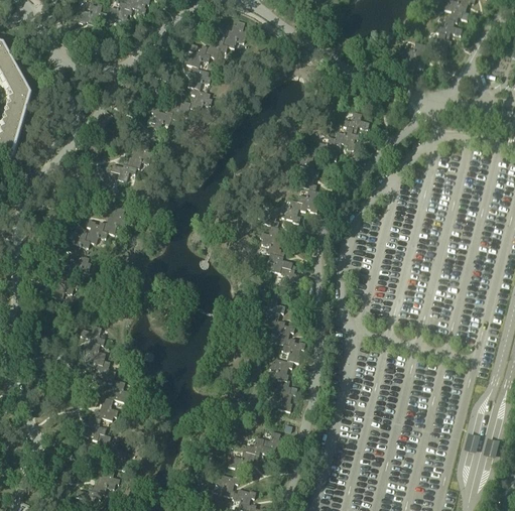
[(79,11),(78,16),(80,17),(80,19),(95,22),(95,20),(102,22),(102,18),(107,19),(107,18),(114,19),(114,17),(121,19),(120,23),(126,24),(128,14),(131,14),(132,9),(131,9),(132,7),(139,9),(138,13),(144,14),(146,6),(145,5),(145,3),(148,4),(150,0),(127,0),(126,2),(120,1),(118,8),(110,6),(109,12),(101,10),(103,3),(97,2),(97,4),(91,3),(90,10),(82,8),(81,11),(79,11)]
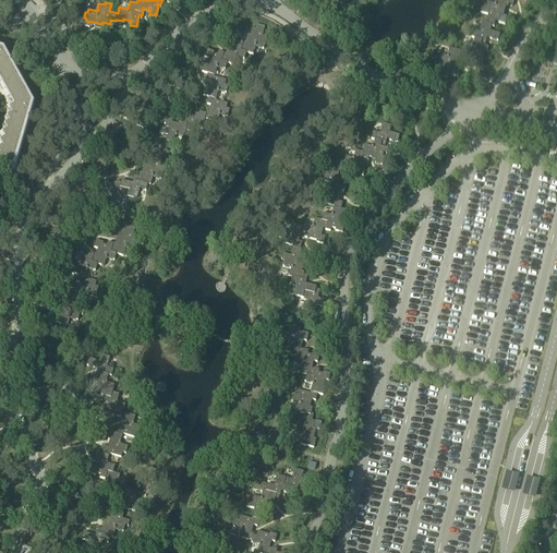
[(435,57),(434,62),(442,63),(438,73),(448,75),(449,70),(452,71),(453,64),(457,65),(459,56),(462,57),(463,53),(470,56),(471,53),(476,56),(476,59),(484,60),(485,53),(484,53),(484,49),(489,50),(491,45),(486,44),(487,35),(498,37),(500,31),(491,27),(492,23),(495,24),(496,17),(499,19),(501,12),(504,12),(506,2),(509,3),(510,0),(515,1),(515,0),(495,0),(487,0),(486,4),(483,3),(481,9),(489,11),(487,20),(483,19),(481,28),(474,27),(472,35),(475,35),(473,43),(465,40),(463,48),(450,45),(448,53),(440,51),(438,58),(435,57)]
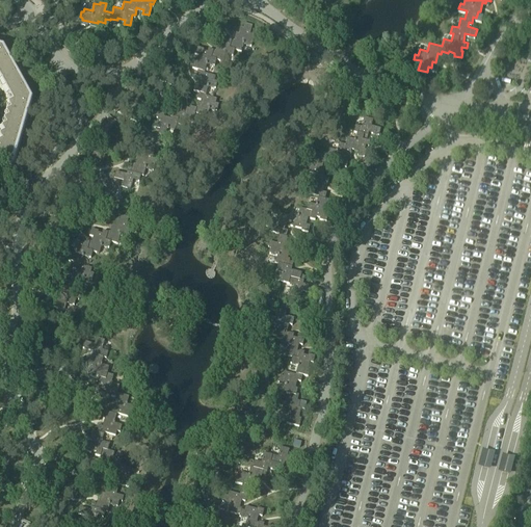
[(99,175),(97,182),(107,184),(105,190),(110,192),(112,185),(122,187),(122,185),(131,187),(133,178),(138,179),(139,177),(142,178),(145,166),(154,168),(157,157),(152,156),(155,146),(158,147),(161,137),(164,138),(168,125),(170,126),(169,127),(175,128),(177,122),(183,124),(185,114),(193,117),(195,110),(207,113),(210,105),(217,107),(218,101),(216,100),(217,96),(206,93),(208,83),(216,85),(218,79),(214,78),(215,74),(205,71),(208,61),(215,63),(217,56),(223,58),(226,51),(233,53),(235,47),(242,49),(244,42),(254,44),(257,32),(250,31),(253,22),(245,20),(243,25),(240,24),(238,30),(236,29),(234,37),(227,36),(226,38),(221,37),(222,36),(215,34),(213,42),(217,43),(215,49),(208,47),(207,50),(203,49),(204,46),(196,45),(194,52),(198,53),(196,59),(194,59),(192,66),(197,68),(196,74),(200,75),(197,83),(194,83),(193,87),(200,89),(197,96),(201,97),(200,102),(196,101),(196,100),(193,99),(191,106),(183,104),(183,101),(177,99),(174,107),(173,106),(170,115),(165,114),(166,111),(158,109),(156,115),(158,116),(157,120),(154,120),(152,125),(156,126),(154,133),(143,131),(141,137),(151,140),(150,145),(147,143),(147,147),(144,146),(141,158),(136,157),(135,162),(131,162),(131,165),(129,164),(127,172),(116,169),(115,172),(112,170),(110,178),(99,175)]
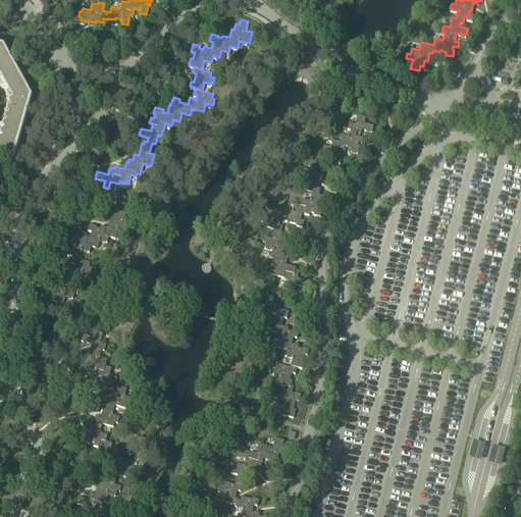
[(0,81),(10,99),(6,103),(8,107),(4,110),(6,115),(2,117),(4,122),(0,125),(2,131),(0,131),(0,152),(7,155),(7,161),(10,162),(13,160),(32,95),(4,43),(0,41),(0,81)]
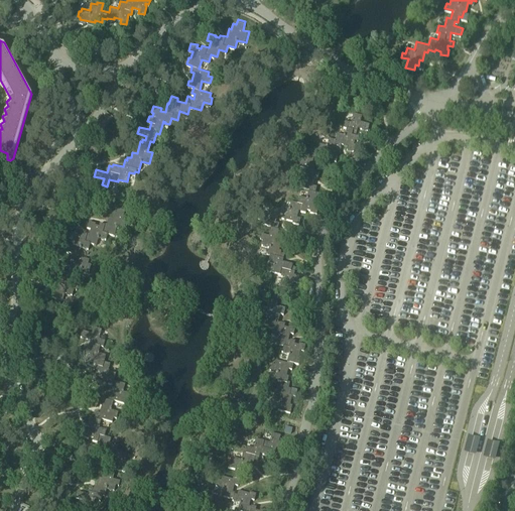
[(260,210),(258,217),(261,218),(261,221),(263,221),(263,223),(271,225),(269,234),(261,232),(260,237),(263,238),(261,244),(269,246),(267,253),(269,254),(267,260),(273,261),(271,271),(285,274),(282,284),(291,286),(293,279),(302,282),(303,275),(294,273),(295,270),(290,268),(292,262),(282,259),(285,250),(280,248),(282,240),(278,239),(280,233),(277,232),(278,228),(277,227),(278,221),(275,221),(277,213),(285,215),(285,219),(292,221),(291,222),(298,224),(300,216),(297,215),(298,209),(300,209),(300,210),(306,212),(306,209),(310,210),(309,212),(316,214),(318,206),(314,205),(316,199),(318,199),(320,193),(315,190),(316,184),(313,183),(314,176),(317,177),(319,170),(313,169),(315,163),(312,162),(313,155),(315,156),(316,154),(323,155),(323,154),(330,155),(330,158),(336,160),(338,154),(336,153),(337,150),(340,150),(341,146),(340,145),(341,143),(348,145),(347,148),(354,150),(355,144),(354,143),(355,139),(357,140),(358,135),(356,134),(358,126),(368,129),(369,122),(360,120),(362,114),(353,111),(351,121),(345,120),(344,126),(346,127),(345,134),(337,131),(335,138),(329,136),(327,144),(319,142),(317,149),(305,146),(303,154),(296,152),(294,159),(297,159),(296,163),(307,166),(305,175),(297,173),(295,180),(299,181),(298,185),(308,188),(306,197),(299,195),(297,202),(290,200),(288,208),(281,206),(281,208),(269,204),(267,212),(260,210)]
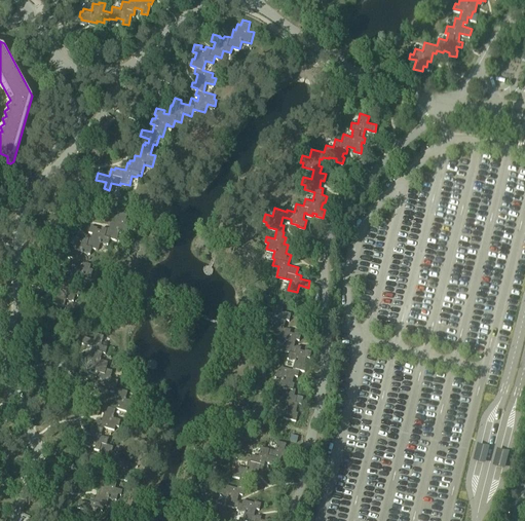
[(53,293),(51,301),(64,304),(66,296),(74,298),(75,293),(78,293),(79,288),(72,286),(74,278),(81,281),(83,272),(90,274),(92,268),(89,267),(90,262),(79,260),(82,250),(89,252),(90,246),(99,248),(101,240),(108,242),(110,235),(116,237),(118,231),(126,232),(127,227),(130,228),(133,222),(124,220),(125,217),(126,217),(127,212),(119,210),(118,215),(115,214),(113,220),(111,220),(109,227),(102,225),(101,228),(97,227),(98,225),(90,224),(88,230),(92,231),(90,238),(72,233),(71,242),(74,242),(72,249),(69,249),(68,256),(73,257),(72,263),(75,264),(73,269),(71,269),(69,276),(67,275),(65,281),(62,280),(61,284),(60,284),(60,287),(58,287),(55,294),(53,293)]
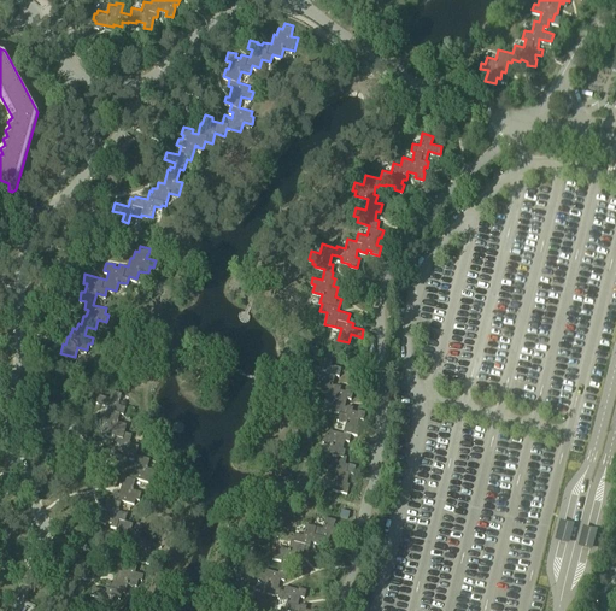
[(311,364),(310,370),(314,370),(311,377),(321,380),(318,388),(327,391),(324,398),(333,400),(330,410),(339,412),(338,419),(345,422),(342,432),(329,428),(328,434),(324,433),(323,441),(332,442),(329,452),(336,454),(334,464),(327,462),(326,468),(328,468),(327,475),(335,477),(333,486),(347,491),(350,482),(346,481),(350,470),(346,470),(347,466),(350,466),(351,463),(345,462),(347,454),(344,454),(346,447),(344,447),(346,439),(350,440),(351,433),(357,434),(359,426),(357,426),(359,417),(363,418),(365,410),(357,409),(357,410),(352,409),(353,405),(347,404),(347,405),(344,404),(346,397),(352,398),(353,389),(346,387),(345,389),(340,388),(341,385),(333,383),(335,372),(333,372),(334,364),(330,363),(332,358),(323,356),(321,366),(311,364)]
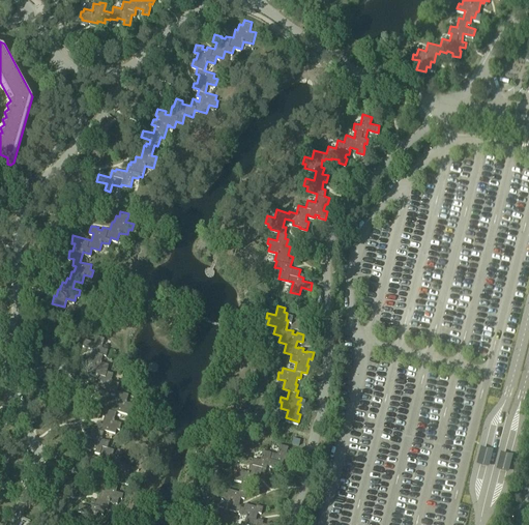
[(80,502),(79,508),(88,512),(86,518),(94,520),(97,511),(104,512),(105,505),(108,506),(110,499),(117,500),(119,495),(122,496),(123,490),(116,489),(118,479),(129,482),(130,477),(135,478),(136,471),(128,470),(130,462),(119,459),(119,457),(111,455),(113,446),(108,444),(109,438),(101,437),(104,428),(115,430),(116,426),(120,427),(121,420),(113,417),(115,409),(127,411),(128,407),(133,407),(134,402),(126,400),(127,392),(117,390),(118,380),(111,379),(113,371),(108,370),(109,363),(100,361),(103,353),(107,354),(108,347),(103,346),(105,336),(95,334),(94,340),(84,339),(83,345),(93,347),(91,355),(87,354),(86,360),(88,360),(88,365),(86,365),(84,372),(91,373),(92,369),(97,370),(96,378),(98,379),(98,383),(96,382),(94,389),(101,390),(103,387),(108,388),(108,390),(116,394),(115,398),(117,398),(116,403),(111,402),(110,408),(105,407),(103,414),(101,420),(98,419),(97,427),(91,425),(89,433),(89,435),(91,435),(90,439),(86,438),(85,446),(91,447),(91,445),(95,447),(95,450),(100,451),(100,453),(101,454),(100,458),(96,457),(95,465),(101,466),(101,464),(113,467),(114,463),(117,464),(116,467),(118,468),(117,473),(114,472),(112,478),(111,477),(110,483),(106,482),(105,488),(101,488),(100,493),(100,495),(97,495),(96,498),(92,497),(91,503),(90,505),(80,502)]
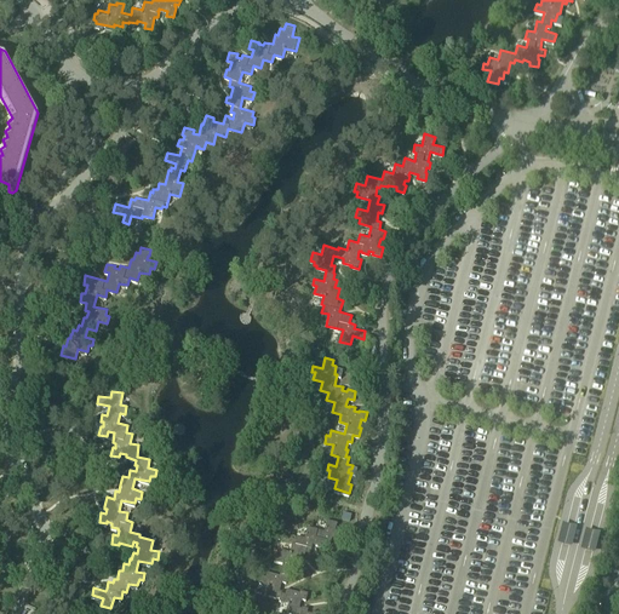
[(262,572),(259,580),(269,583),(267,592),(278,595),(278,597),(287,600),(285,609),(293,610),(292,613),(319,613),(321,610),(313,609),(313,606),(302,602),(302,606),(299,604),(302,596),(307,597),(308,589),(301,587),(299,590),(286,586),(285,591),(279,589),(281,578),(287,579),(288,572),(290,573),(291,567),(294,568),(296,561),(301,561),(303,551),(305,551),(305,547),(311,549),(313,544),(311,543),(313,541),(325,545),(327,537),(331,538),(332,534),(344,537),(347,528),(336,527),(338,517),(327,516),(325,527),(307,523),(304,534),(297,533),(296,540),(293,539),(292,549),(281,546),(279,552),(275,552),(274,558),(282,560),(280,571),(267,568),(265,573),(262,572)]
